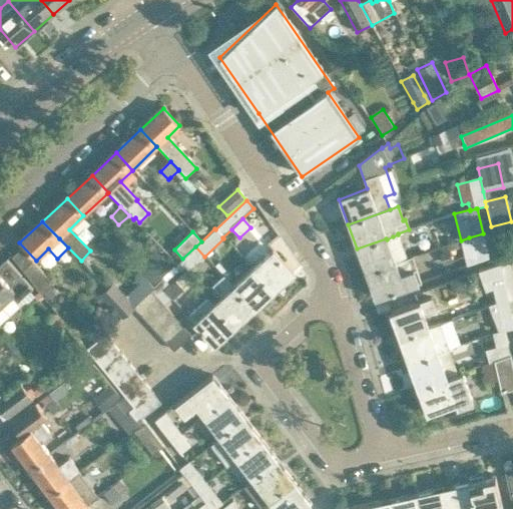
[(460,240),(461,247),(467,267),(489,260),(483,233),(469,237),(461,240),(460,240)]
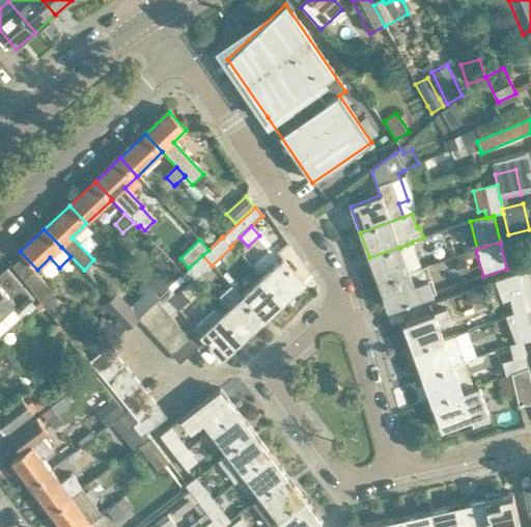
[(379,283),(409,273),(421,269),(412,243),(407,245),(400,248),(399,247),(369,257),(379,283)]
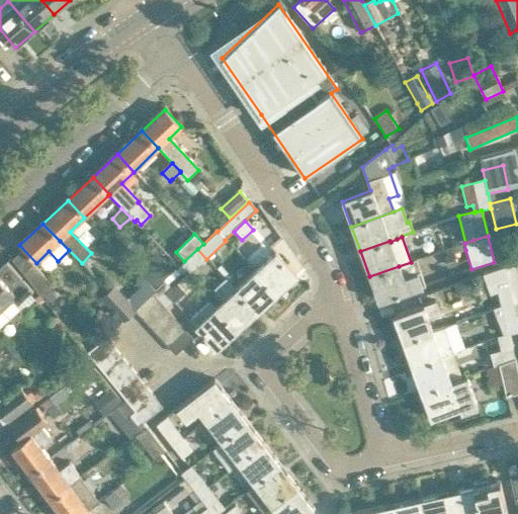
[(177,268),(178,269),(182,273),(186,270),(190,274),(206,259),(197,249),(184,261),(177,268)]
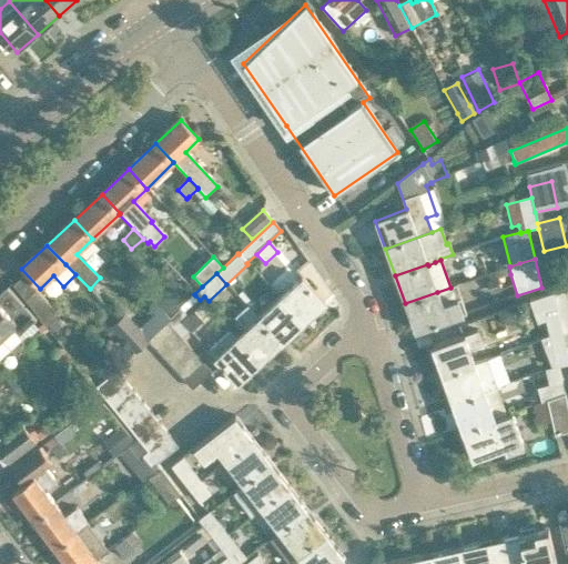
[(302,279),(286,294),(281,299),(304,324),(325,304),(302,279)]
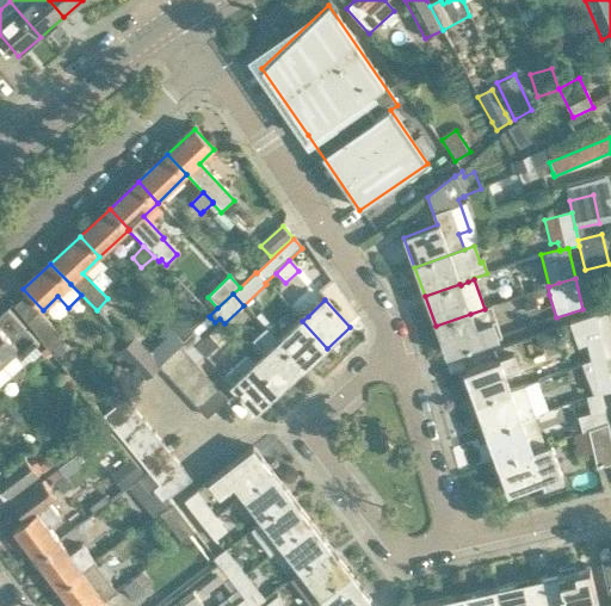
[(491,307),(485,309),(470,314),(436,326),(448,357),(501,338),(491,307)]
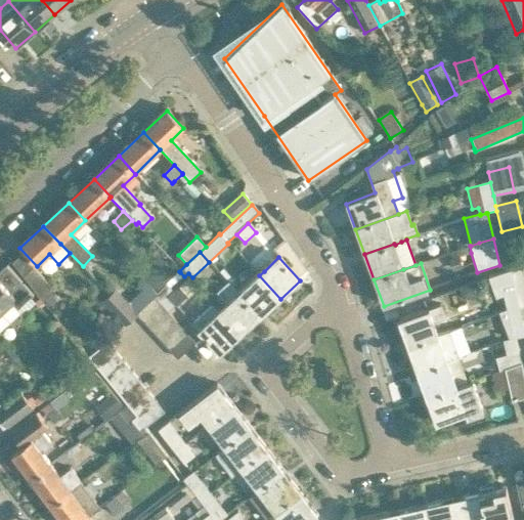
[(0,332),(20,313),(18,311),(34,296),(6,266),(0,272),(0,332)]
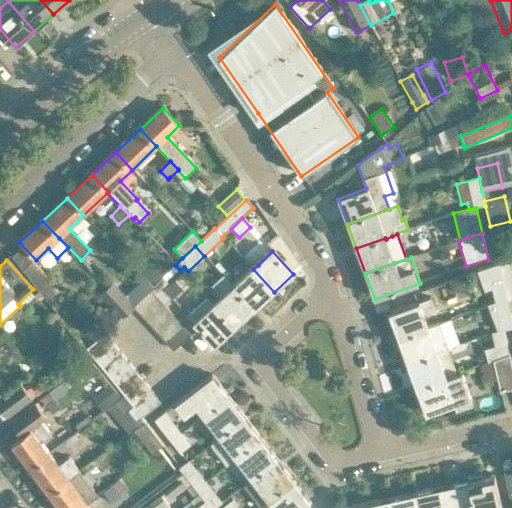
[(42,296),(55,285),(32,262),(23,271),(42,296)]
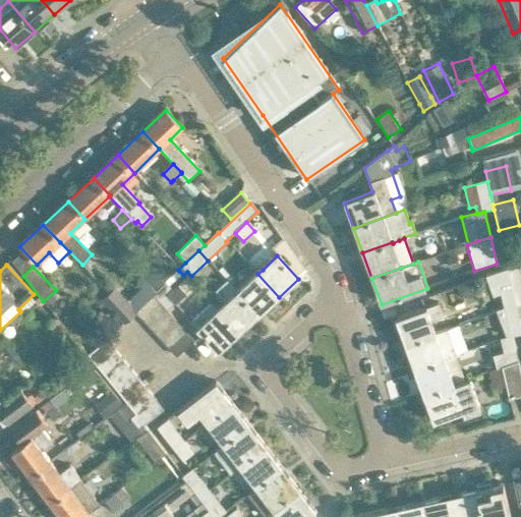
[(520,267),(507,271),(516,307),(520,305),(520,267)]
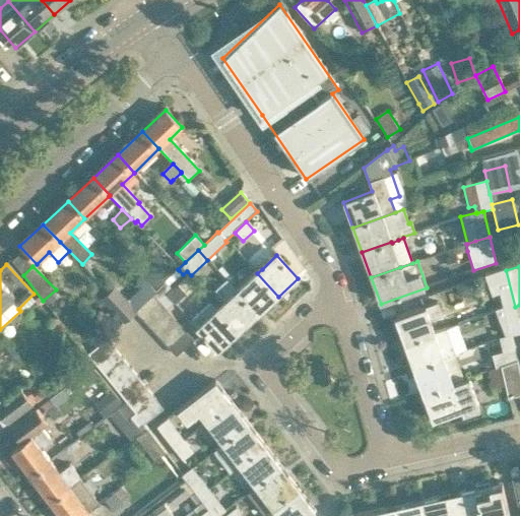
[(450,328),(464,323),(486,316),(486,315),(504,309),(515,307),(506,270),(506,269),(483,275),(491,297),(499,295),(500,300),(446,319),(450,328)]
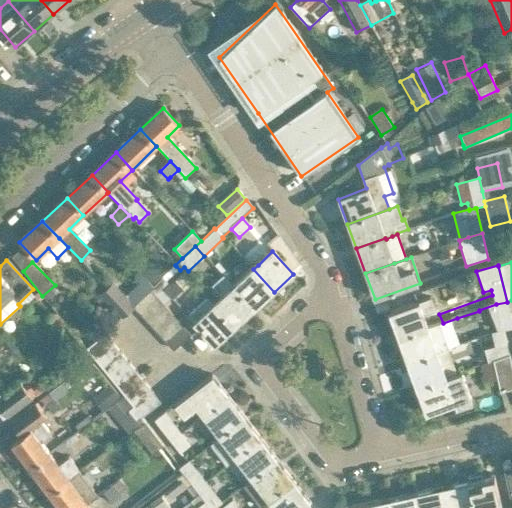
[(167,282),(180,270),(176,266),(153,287),(150,291),(159,300),(164,305),(171,299),(163,291),(175,281),(174,280),(169,284),(167,282)]
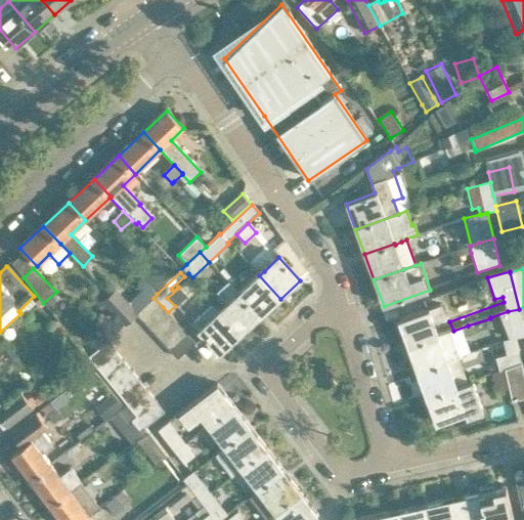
[(280,299),(259,275),(238,294),(260,317),(280,299)]
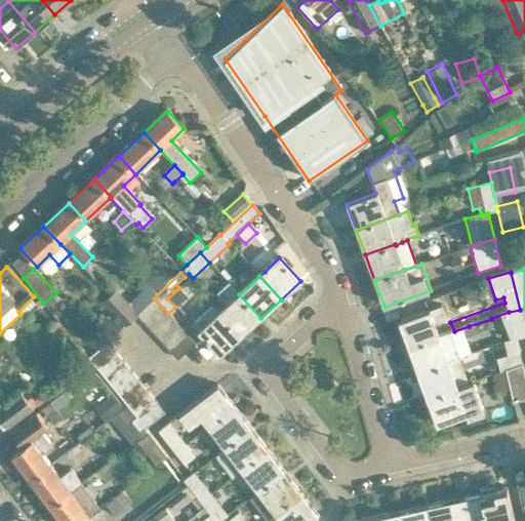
[(129,304),(116,289),(110,295),(132,319),(136,316),(135,315),(154,298),(157,294),(145,281),(136,289),(140,293),(129,304)]
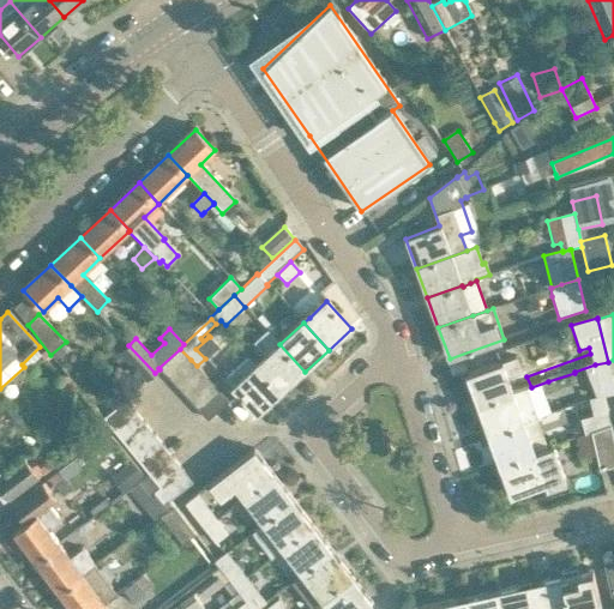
[(268,330),(254,343),(266,357),(257,366),(257,367),(281,393),(305,372),(280,344),(268,330)]
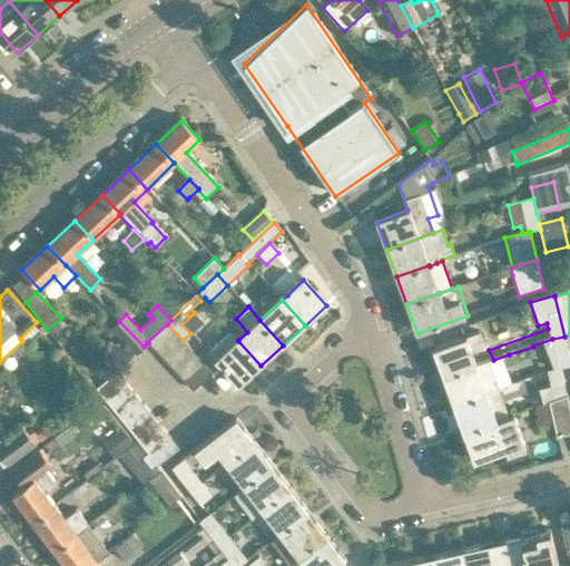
[(195,313),(182,324),(190,333),(192,334),(204,323),(195,313)]
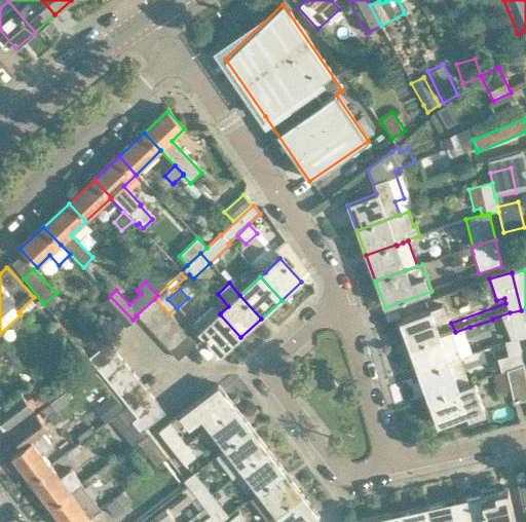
[(133,320),(110,296),(103,301),(125,326),(133,320)]
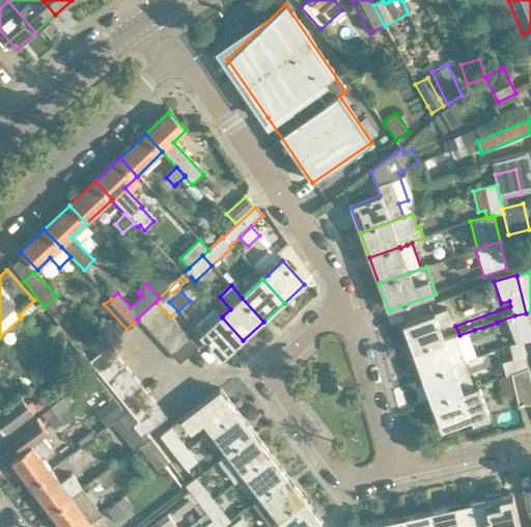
[(137,319),(138,320),(146,329),(165,311),(156,302),(137,319)]
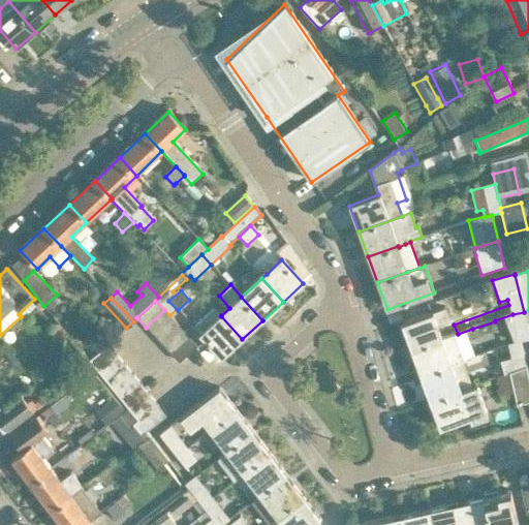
[(221,315),(214,307),(193,327),(221,358),(242,339),(221,316),(221,315)]
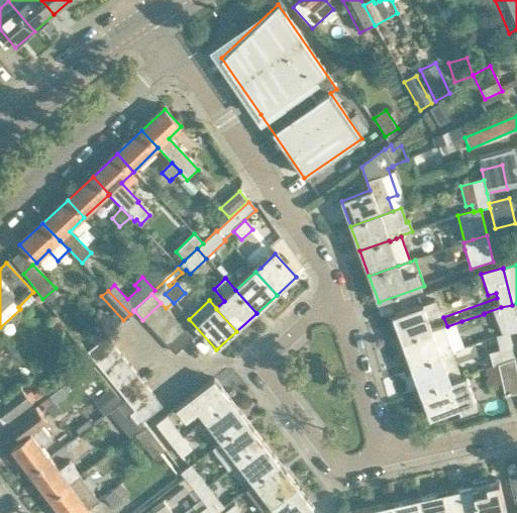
[(161,303),(142,320),(150,329),(169,312),(166,308),(161,303)]
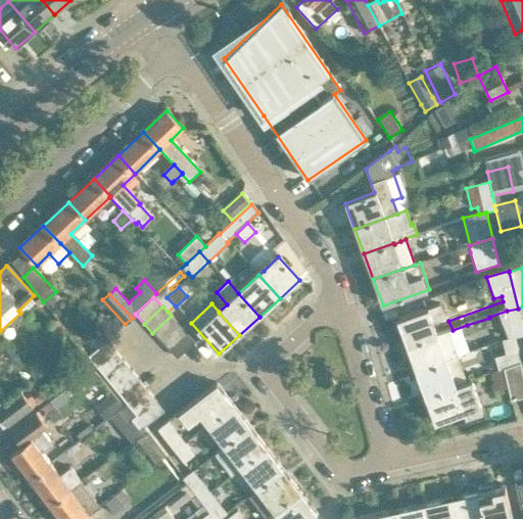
[(439,307),(397,321),(408,347),(448,332),(439,307)]
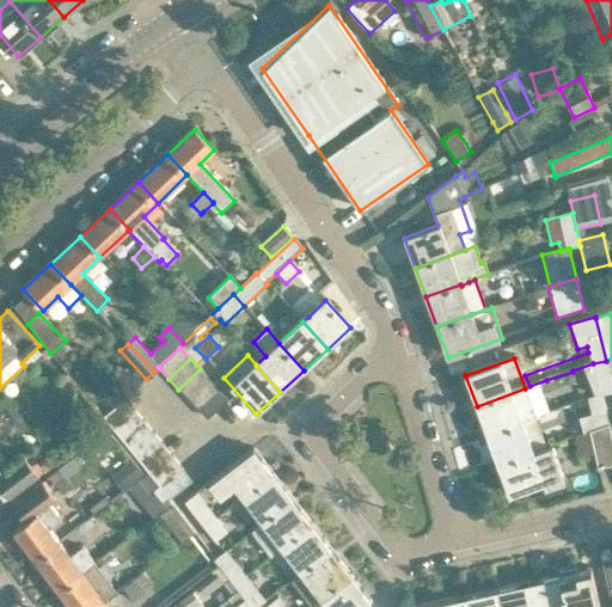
[(593,363),(573,371),(573,372),(574,374),(585,371),(593,396),(593,397),(601,396),(611,392),(611,384),(610,373),(609,373),(606,361),(593,363)]
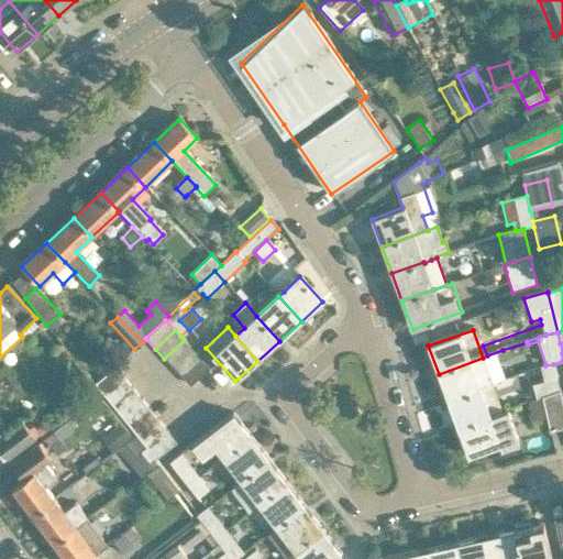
[(184,340),(164,359),(173,368),(192,350),(184,340)]
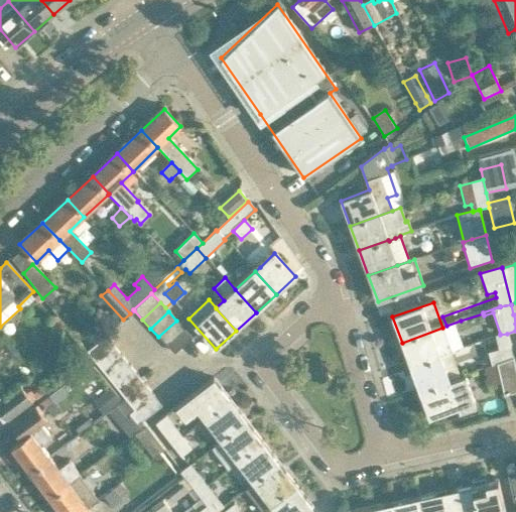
[(56,315),(48,323),(57,334),(66,327),(56,315)]
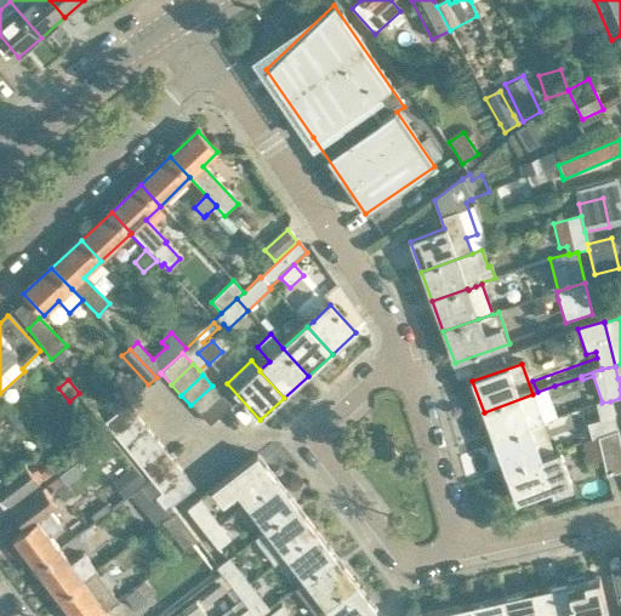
[(212,386),(191,405),(201,417),(223,397),(212,386)]
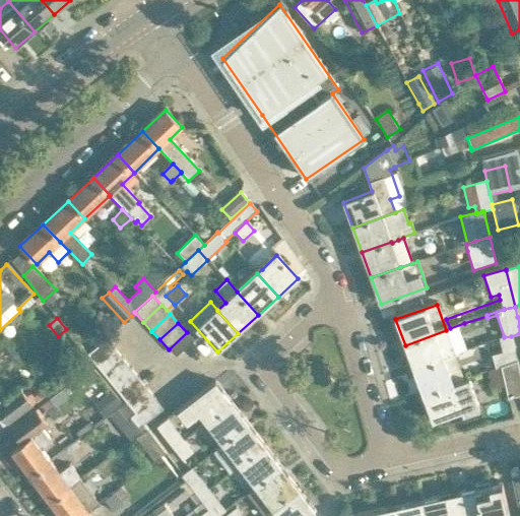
[(410,360),(414,371),(455,356),(446,330),(405,345),(401,346),(406,362),(410,360)]
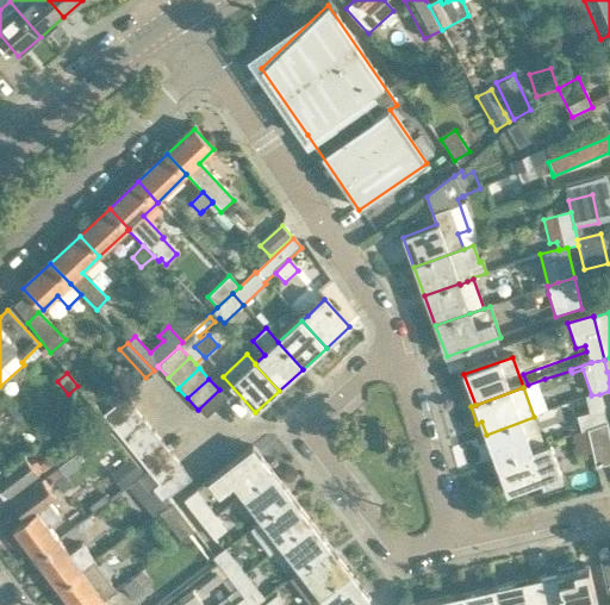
[(206,418),(228,399),(219,390),(198,410),(206,418)]
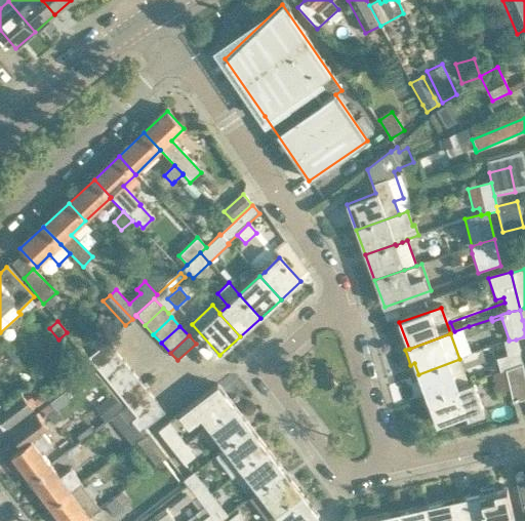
[(522,364),(516,339),(509,341),(509,339),(503,342),(508,356),(496,359),(499,372),(506,370),(510,369),(522,364)]
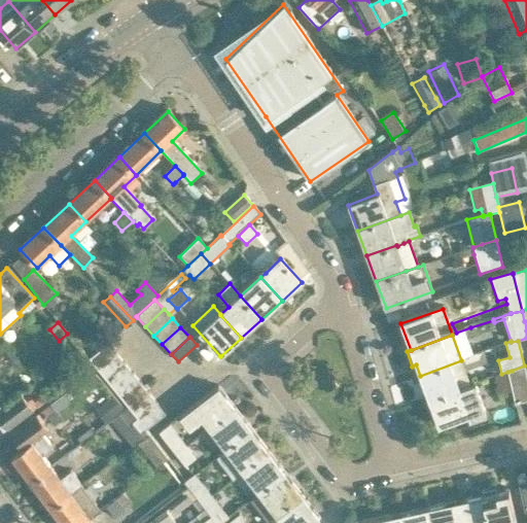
[(90,360),(98,371),(116,355),(108,345),(90,360)]
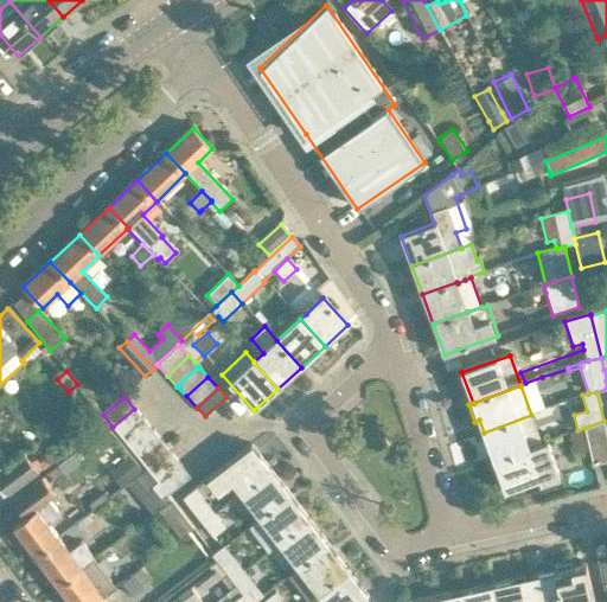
[(78,407),(75,418),(88,423),(93,411),(78,407)]
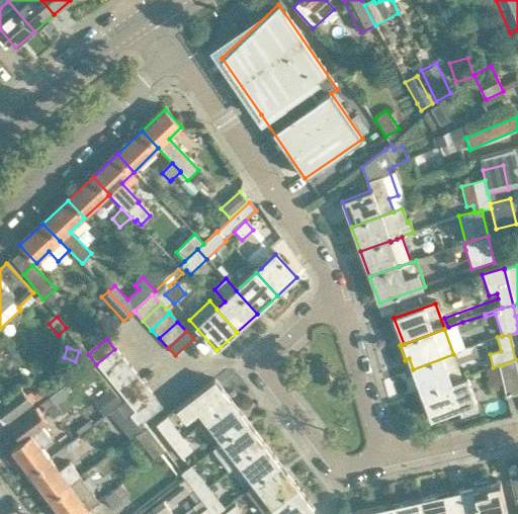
[(104,374),(122,359),(114,349),(96,364),(104,374)]
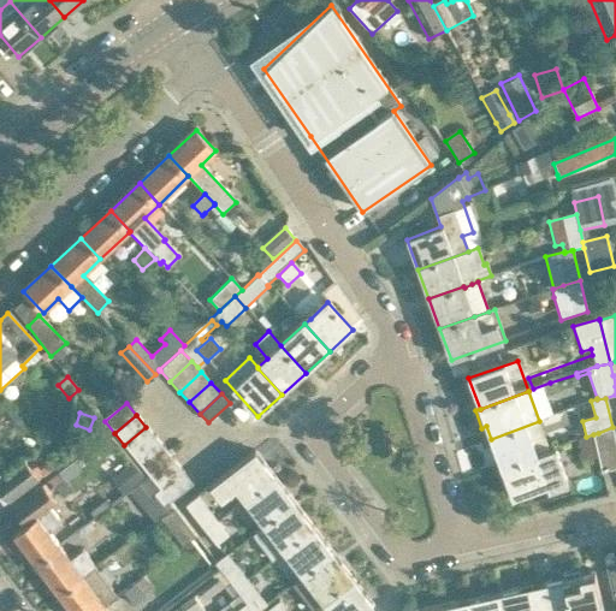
[(502,469),(550,451),(539,421),(491,439),(502,469)]
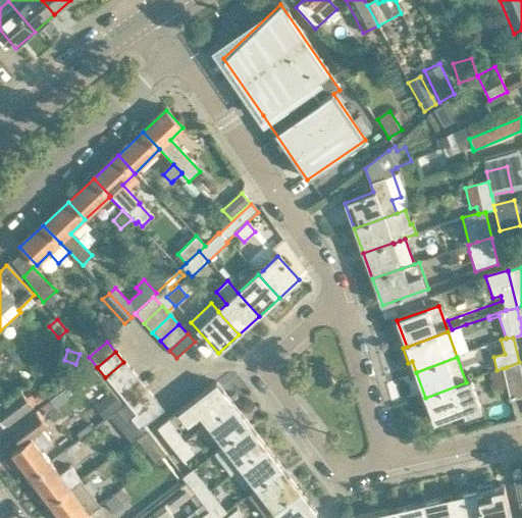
[(123,362),(105,377),(112,387),(132,372),(123,362)]
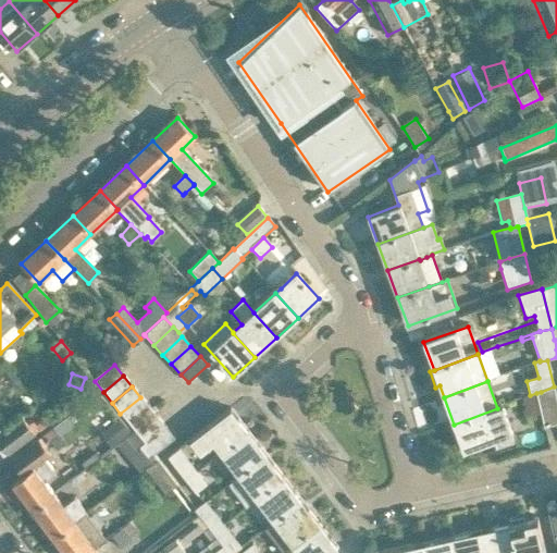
[(556,425),(556,402),(554,386),(541,392),(536,393),(544,428),(556,425)]
